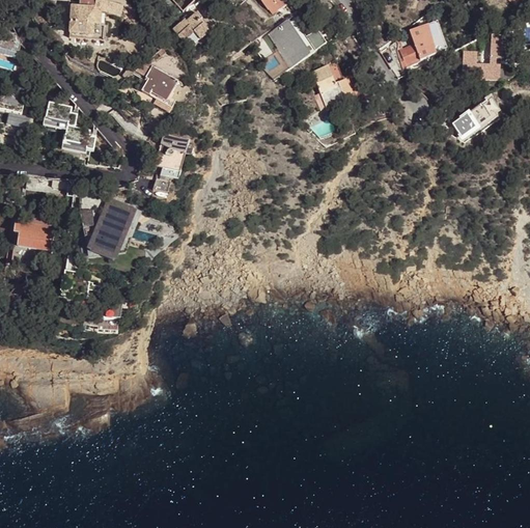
[(93,7),(94,0),(79,0),(79,6),(71,5),(71,15),(70,22),(68,31),(103,34),(104,23),(93,23),(94,7),(93,7)]
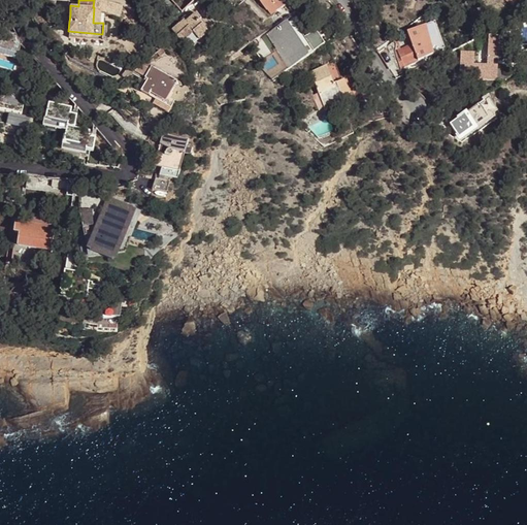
[(122,5),(105,0),(94,0),(93,7),(94,7),(104,10),(119,14),(122,5)]
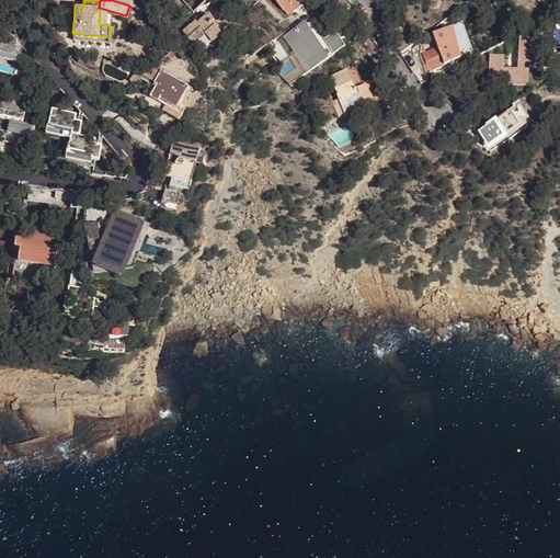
[(289,10),(301,0),(278,0),(283,6),(284,4),(289,10)]
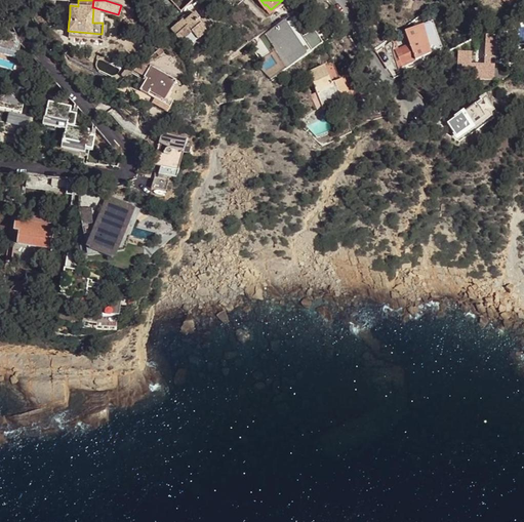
[(104,10),(93,7),(92,23),(103,23),(104,10)]
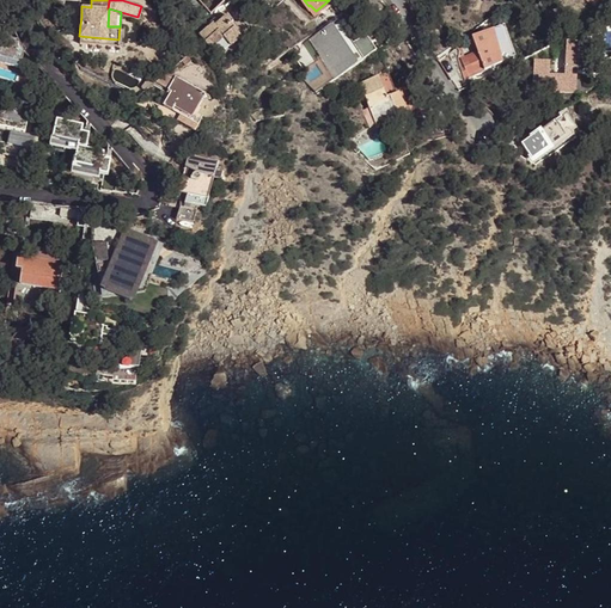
[(348,14),(346,11),(336,17),(338,22),(348,14)]
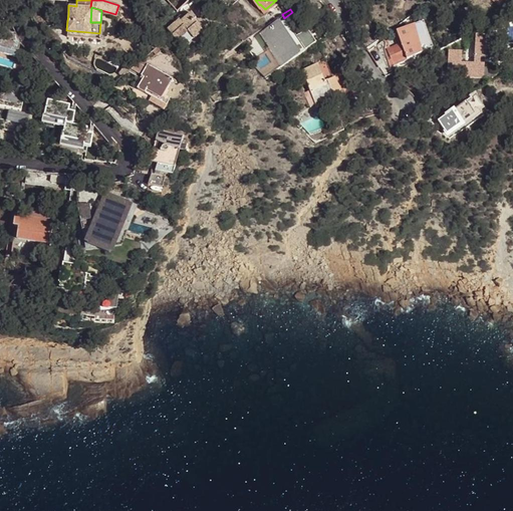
[(195,16),(191,10),(183,17),(181,19),(179,17),(179,18),(177,15),(170,20),(172,23),(167,27),(171,31),(176,38),(187,29),(193,36),(202,29),(193,18),(195,16)]
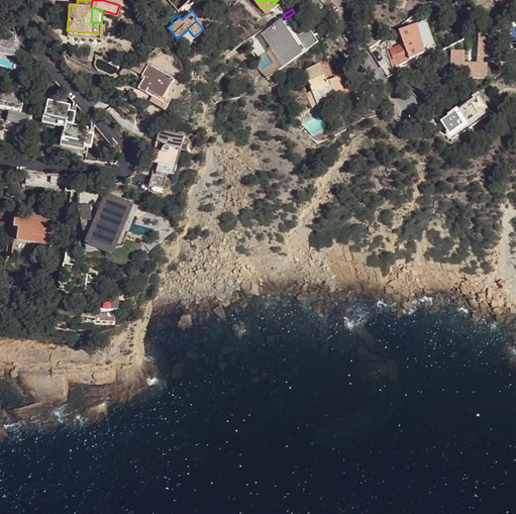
[(303,26),(294,12),(286,18),(295,31),(303,26)]
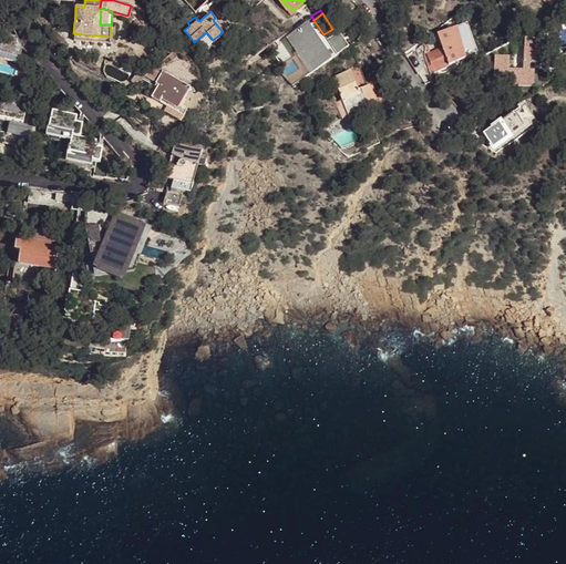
[(348,44),(338,30),(329,36),(325,38),(311,17),(280,38),(305,75),(335,53),(348,44)]
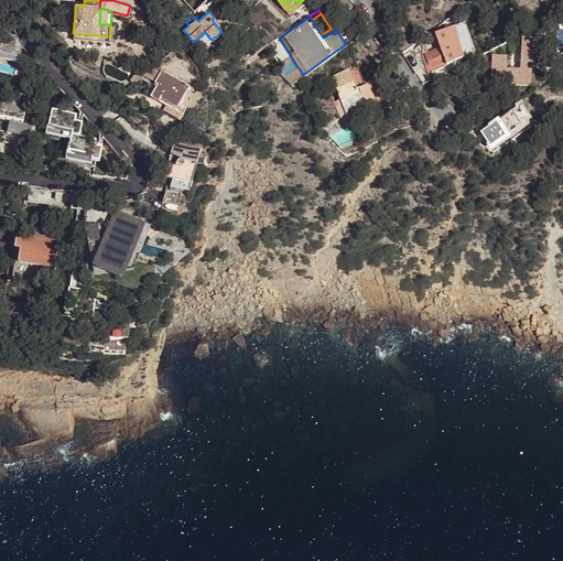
[(224,30),(214,18),(212,20),(222,32),(224,34),(226,33),(224,30)]
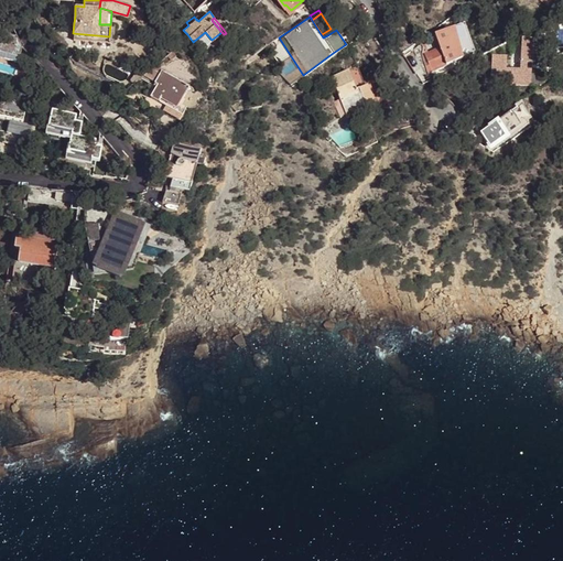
[(462,20),(451,24),(464,54),(474,50),(462,20)]
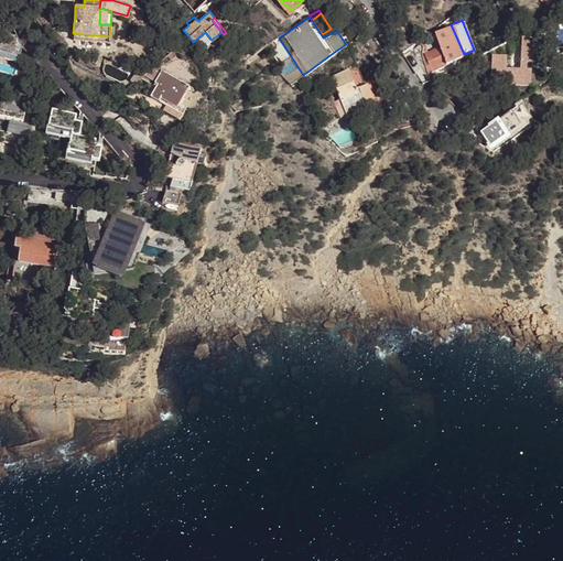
[(440,47),(424,54),(428,63),(431,68),(446,63),(445,62),(464,54),(451,24),(433,31),(439,44),(440,47)]
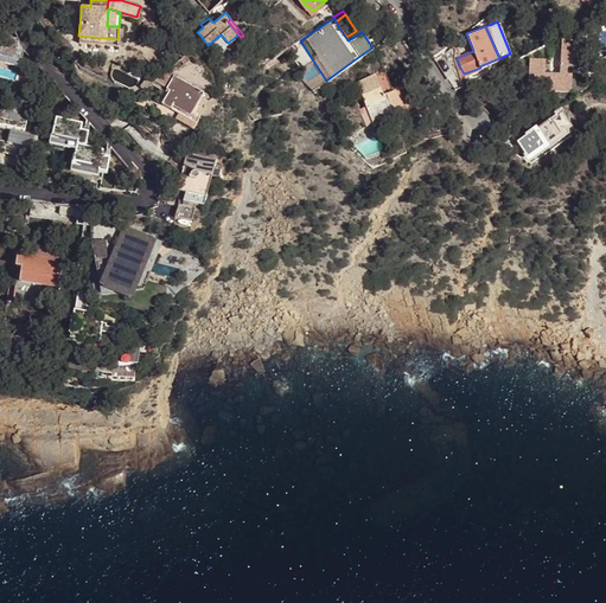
[(17,34),(0,30),(0,52),(20,58),(23,46),(18,36),(17,34)]
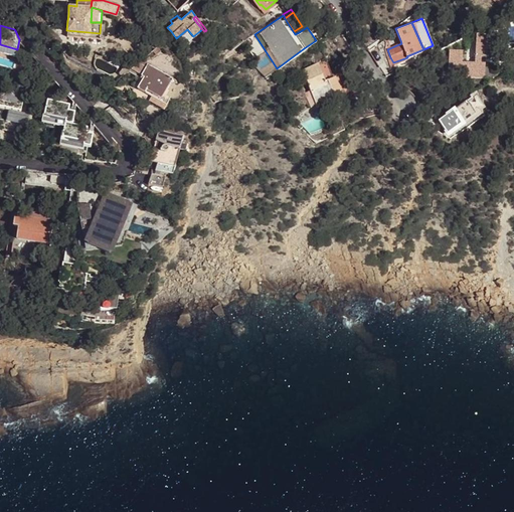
[(204,31),(202,29),(193,36),(195,39),(204,31)]
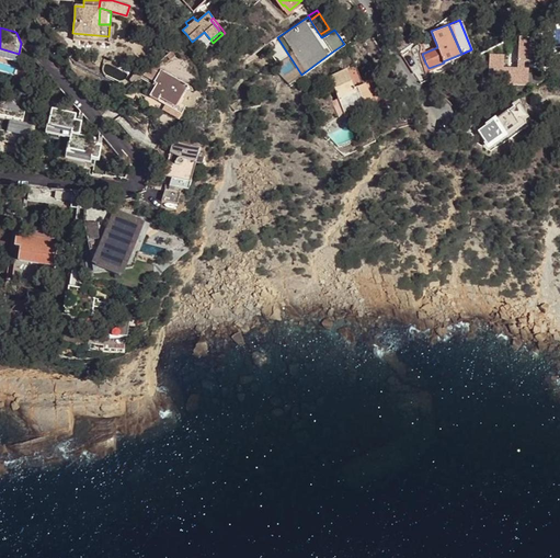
[(502,53),(489,53),(488,75),(507,75),(507,80),(526,80),(527,66),(523,66),(523,58),(536,59),(537,35),(518,34),(517,66),(501,65),(502,53)]
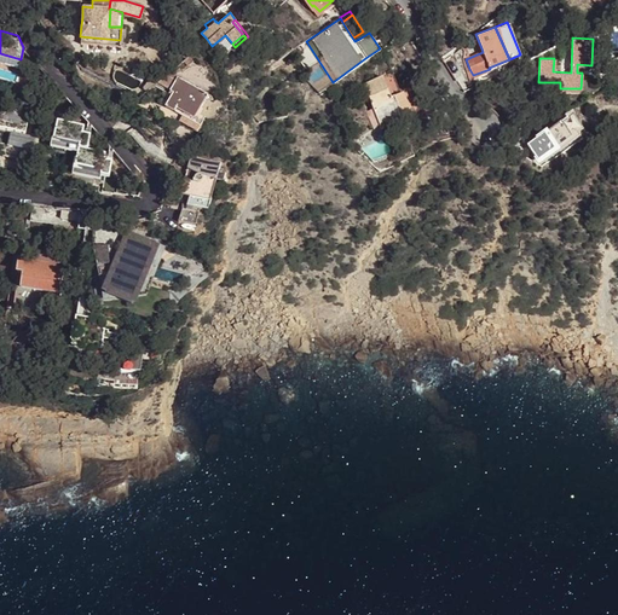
[(481,48),(465,56),(466,59),(483,52),(481,48)]
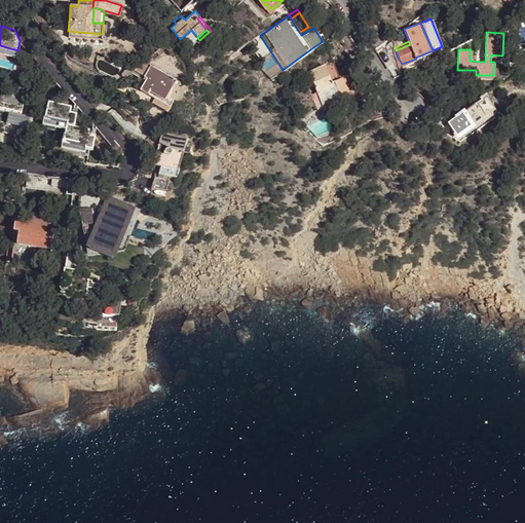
[(17,50),(0,45),(0,51),(15,55),(16,51),(17,50)]
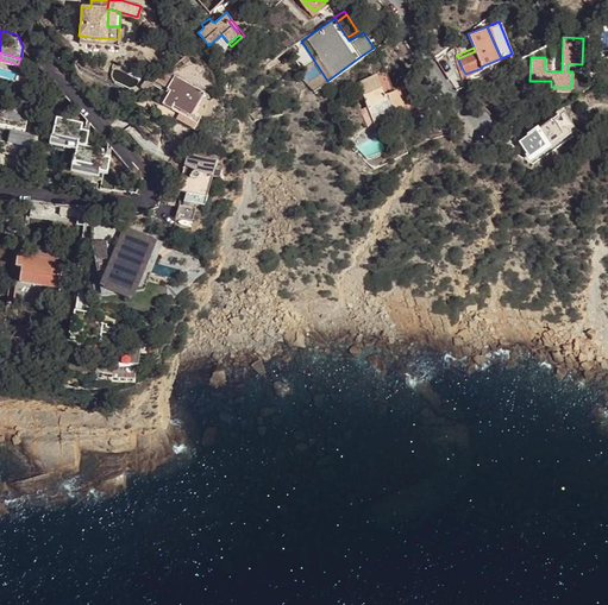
[(174,74),(167,69),(155,79),(167,86),(174,74)]
